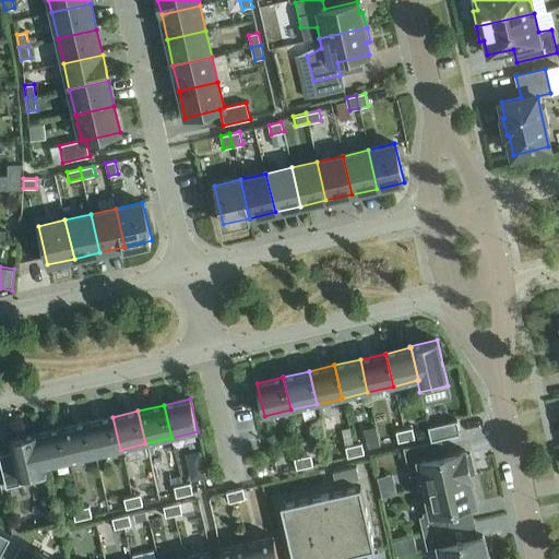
[(113,417),(87,423),(95,455),(120,450),(113,417)]
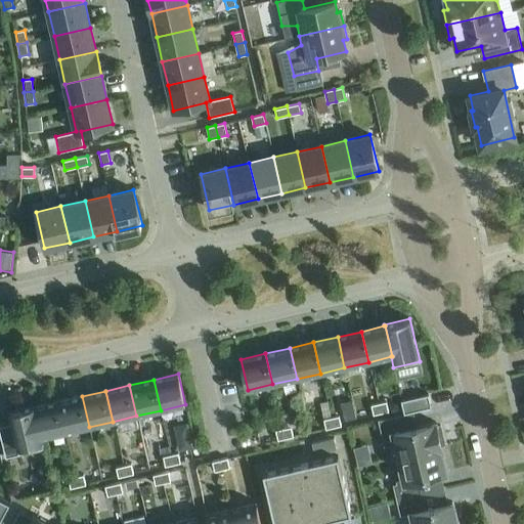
[(401,400),(404,413),(431,407),(428,394),(401,400)]
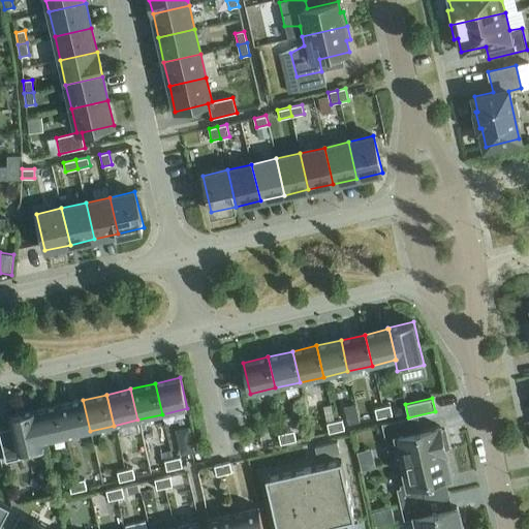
[(83,400),(58,405),(65,436),(90,431),(83,400)]
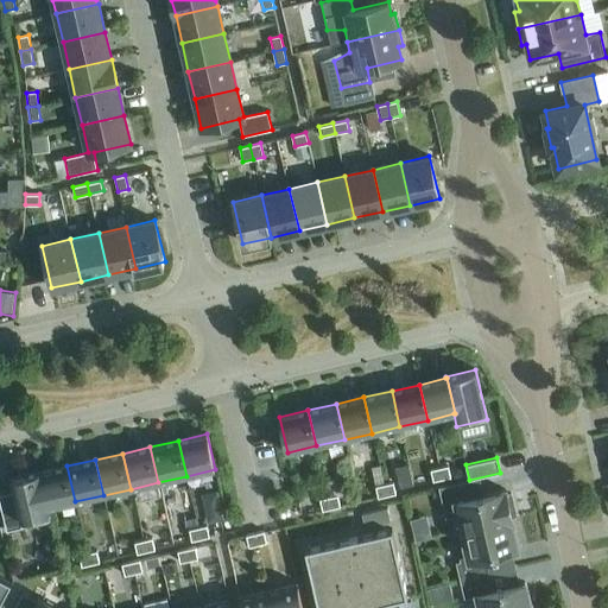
[(67,466),(40,472),(39,473),(48,508),(49,508),(75,501),(67,466)]
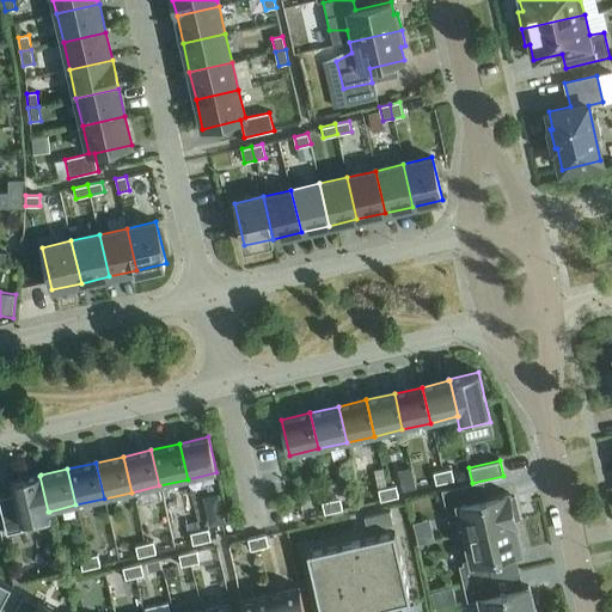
[(452,469),(442,471),(445,482),(454,481),(452,469)]
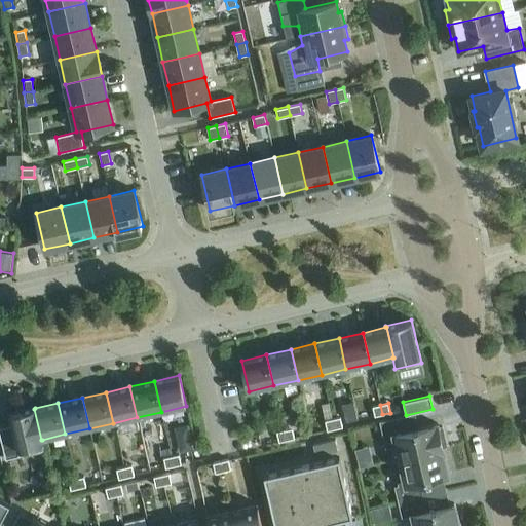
[(382,414),(380,405),(372,406),(375,416),(382,414)]
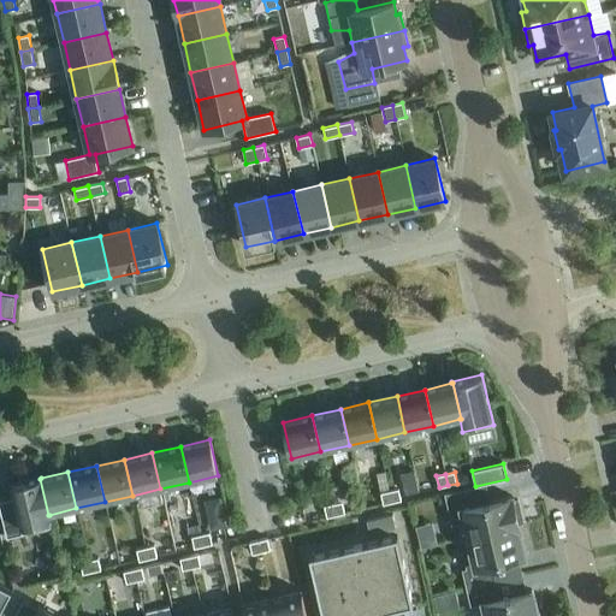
[(40,479),(41,478),(41,477),(10,484),(13,498),(0,501),(0,510),(6,538),(52,527),(49,515),(48,515),(40,479)]
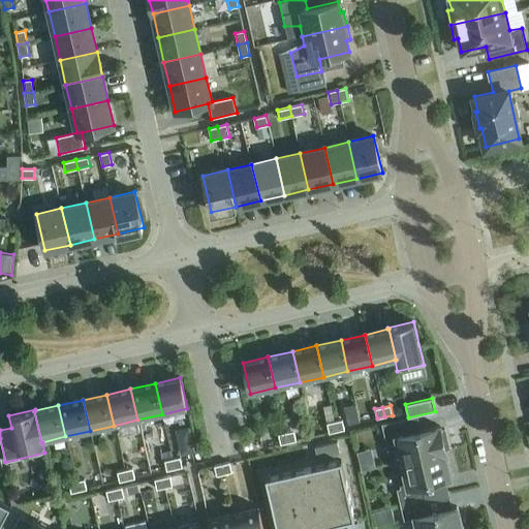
[(394,448),(397,462),(397,463),(444,452),(444,453),(445,453),(444,448),(448,447),(444,430),(440,431),(439,427),(410,433),(407,417),(381,424),(387,450),(394,448)]
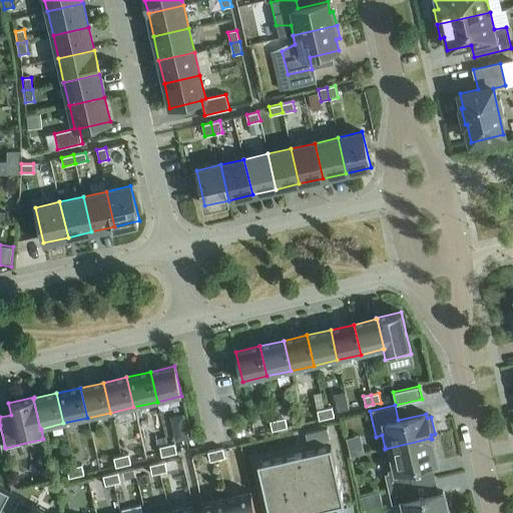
[(332,407),(325,409),(327,418),(334,417),(332,407)]
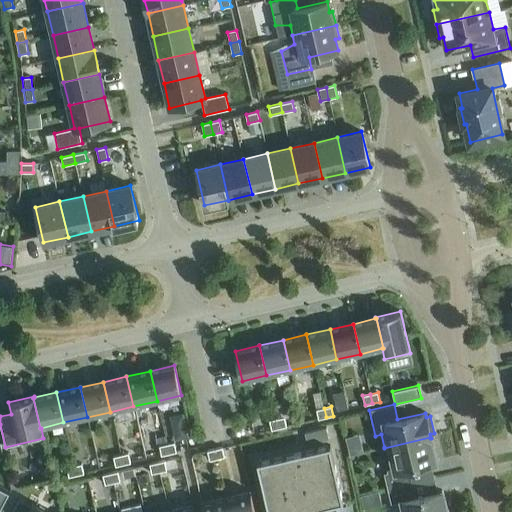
[(326,417),(324,408),(316,409),(318,419),(326,417)]
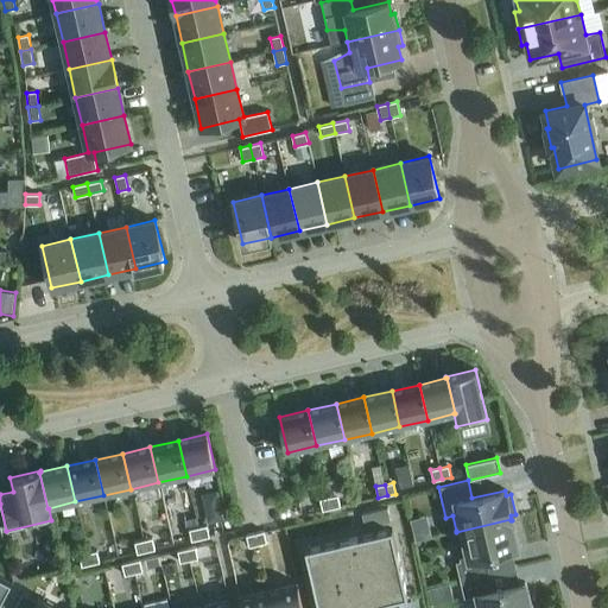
[(337,495),(329,498),(331,508),(340,506),(337,495)]
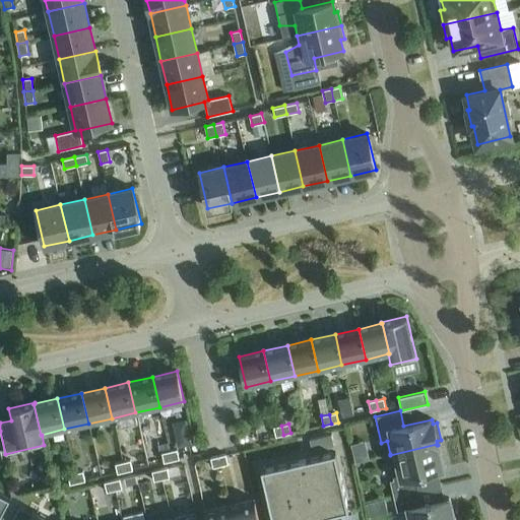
[(283,435),(281,426),(273,427),(275,437),(283,435)]
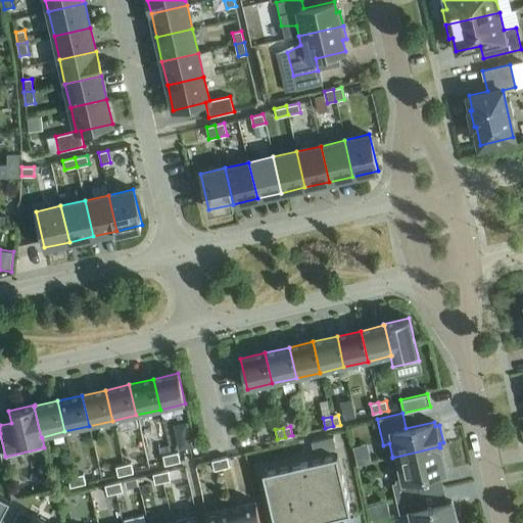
[(336,449),(333,437),(312,442),(315,455),(336,449)]
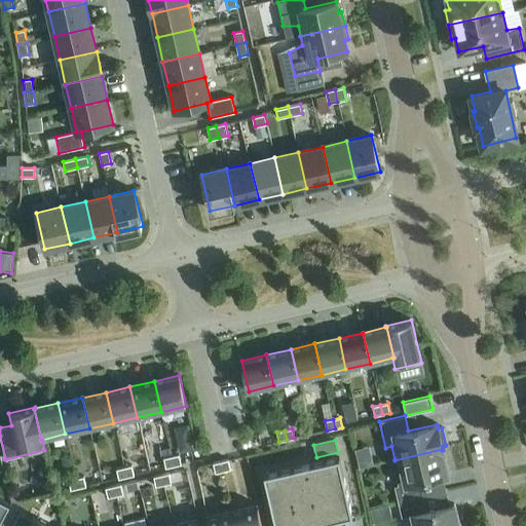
[(395,486),(398,501),(423,496),(420,481),(447,475),(442,450),(442,449),(395,460),(395,459),(392,459),(398,485),(395,486)]
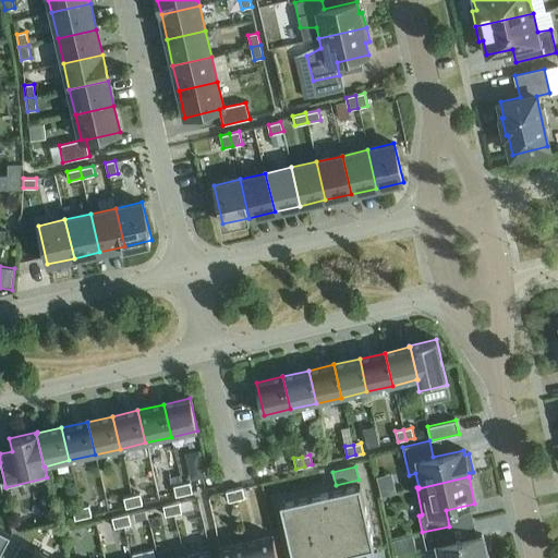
[(190,482),(181,484),(184,495),(192,493),(190,482)]
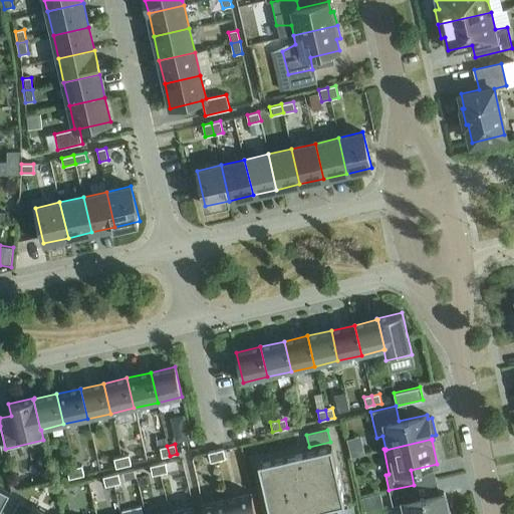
[(170,456),(167,446),(160,448),(162,457),(170,456)]
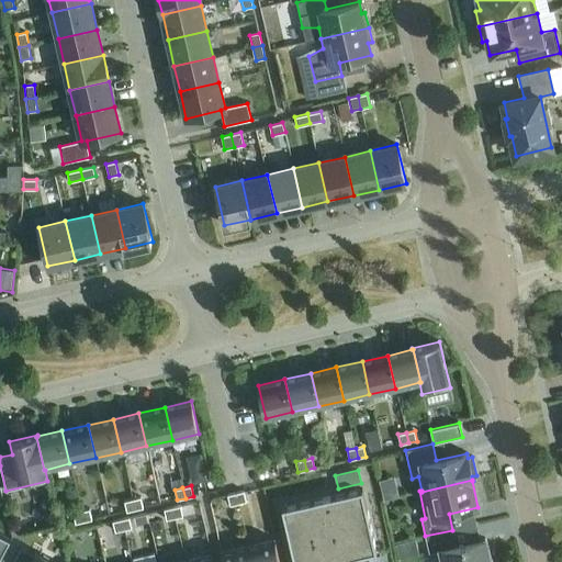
[(282,508),(294,561),(350,561),(349,558),(377,551),(362,490),(282,508)]
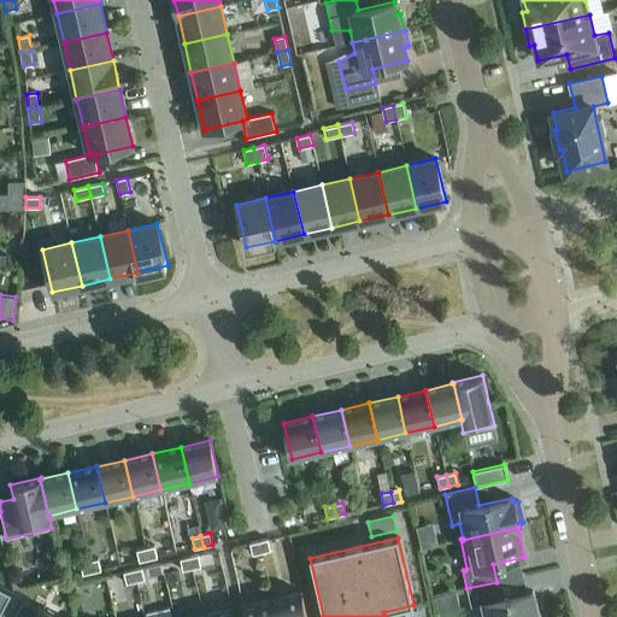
[(268,539),(259,541),(262,552),(270,551),(268,539)]
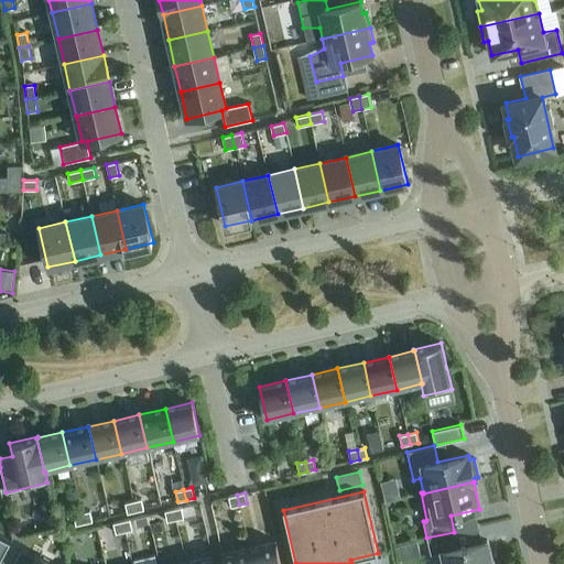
[(239,505),(237,495),(228,497),(230,507),(239,505)]
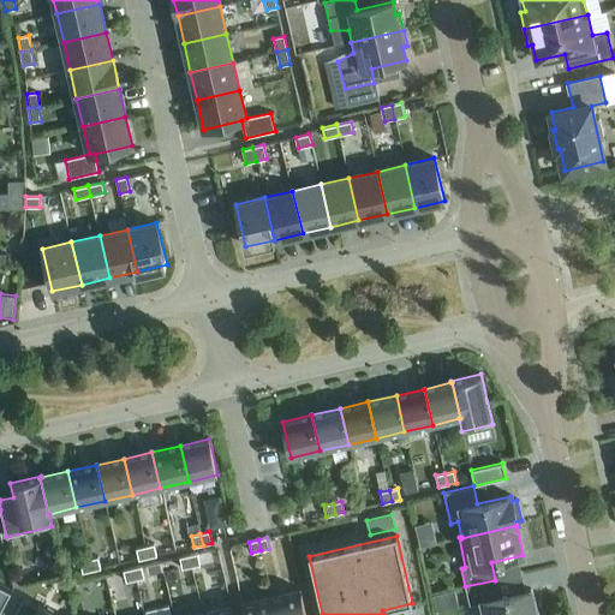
[(154,544),(144,547),(148,557),(156,555),(154,544)]
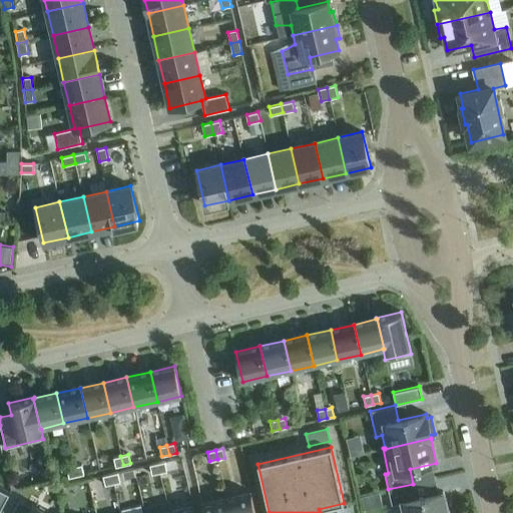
[(123,465),(120,456),(113,457),(115,467),(123,465)]
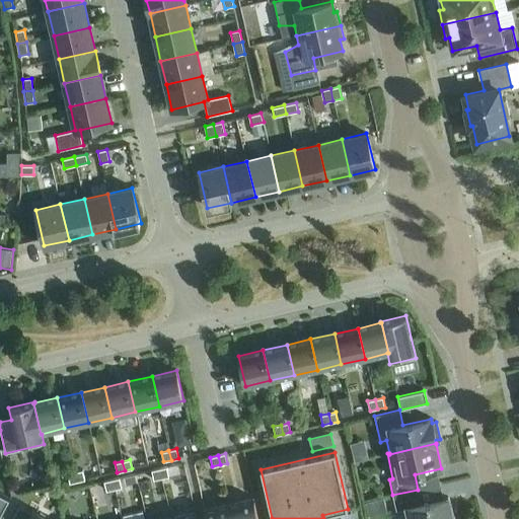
[(166,467),(159,468),(161,478),(169,476),(166,467)]
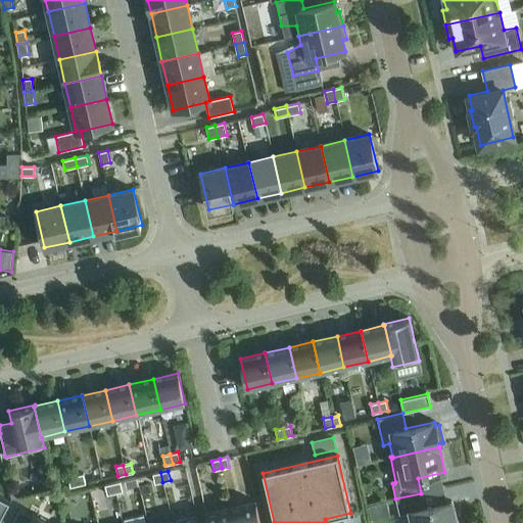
[(162,482),(160,472),(152,474),(155,484),(162,482)]
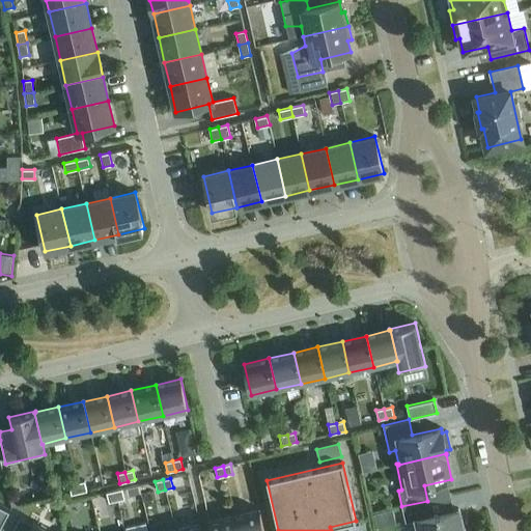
[(84,481),(77,482),(79,493),(87,491),(84,481)]
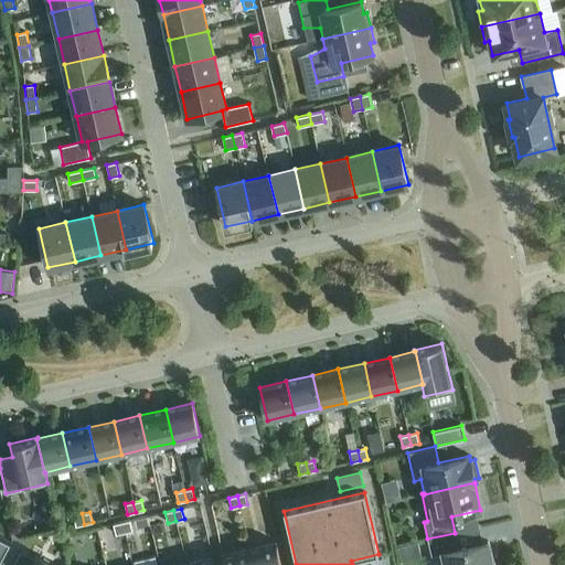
[(84,524),(82,513),(73,515),(76,526),(84,524)]
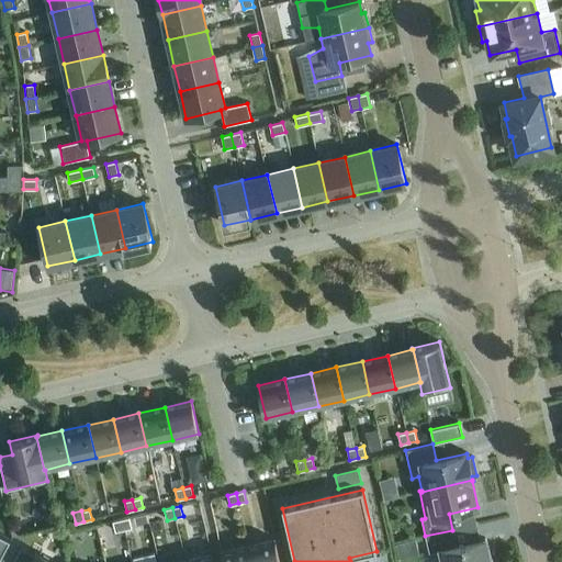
[(130,517),(121,519),(123,530),(132,528),(130,517)]
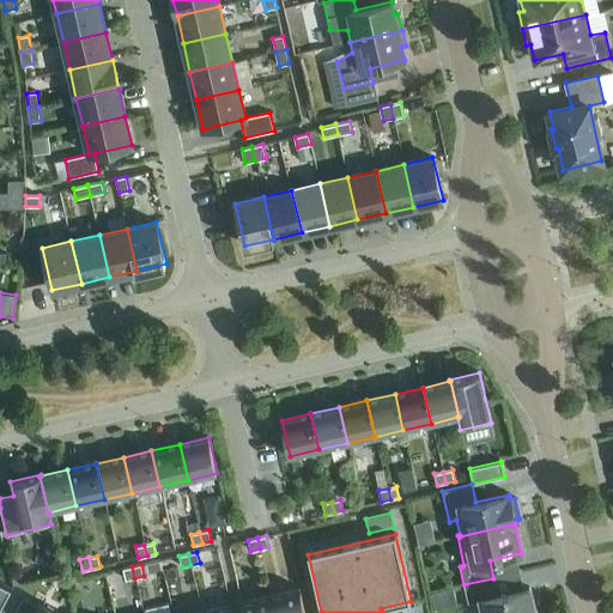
[(134,578),(132,566),(122,569),(126,580),(134,578)]
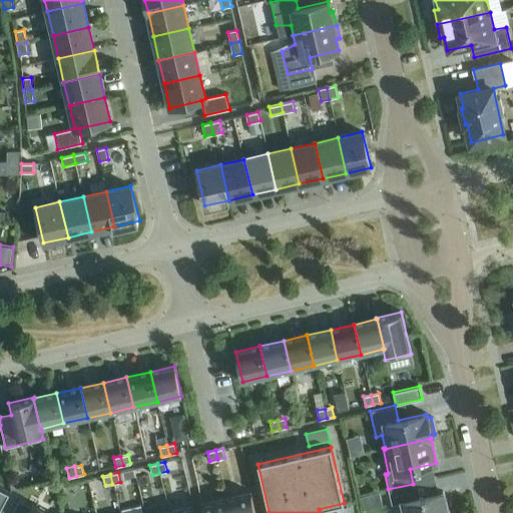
[(21,488),(19,482),(16,479),(9,481),(11,490),(21,488)]
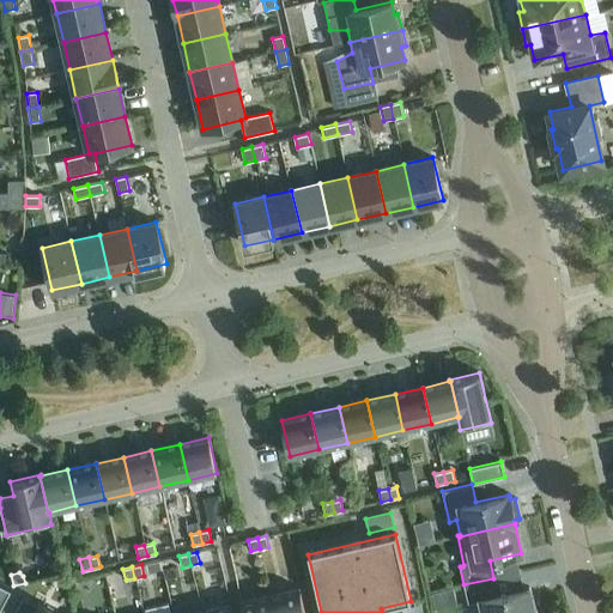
[(478,612),(534,612),(529,588),(497,595),(493,578),(463,584),(468,602),(475,601),(478,612)]
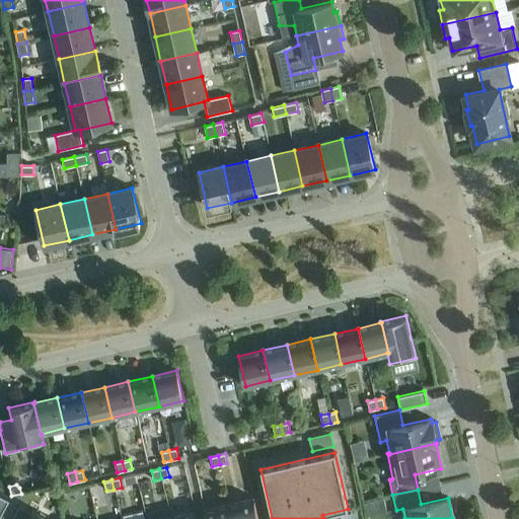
[(0,517),(9,501),(0,495),(0,517)]
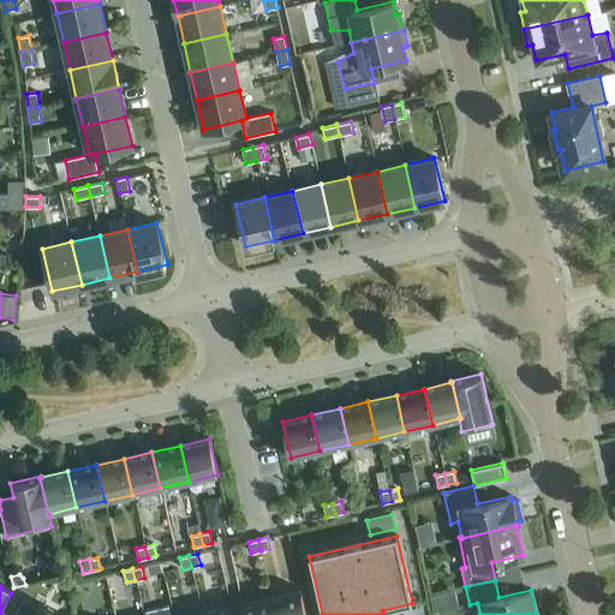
[(305,614),(300,591),(272,597),(275,614),(305,614)]
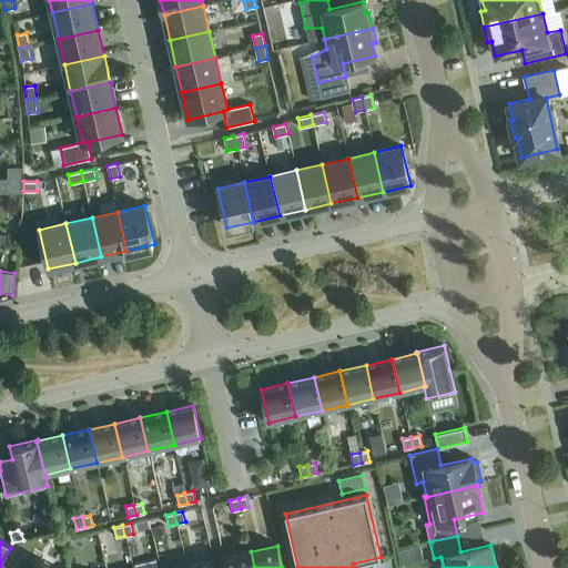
[(254,567),(251,551),(223,558),(225,567),(254,567)]
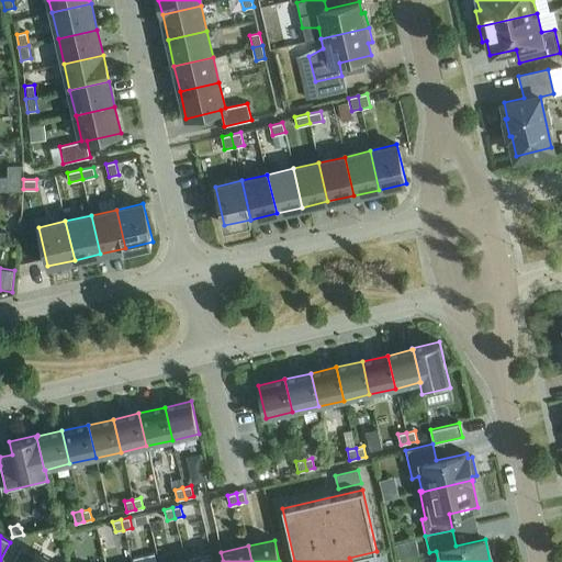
[(56,561),(35,551),(33,554),(21,547),(12,561),(56,561)]
